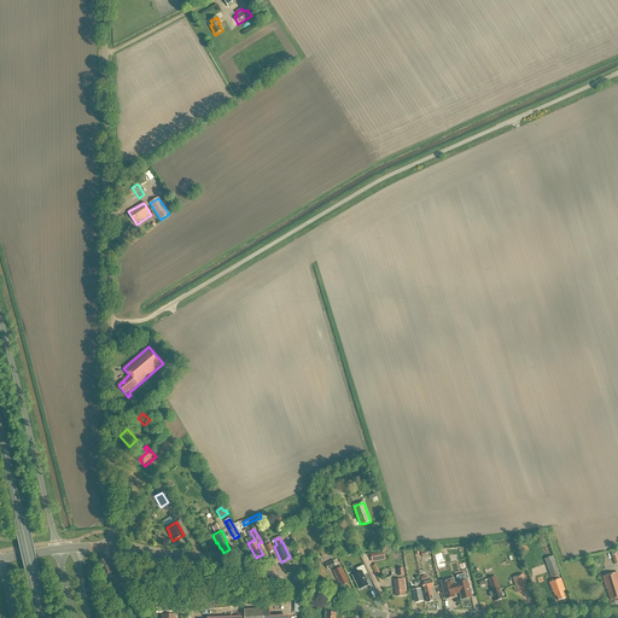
[(372,563),(386,559),(384,552),(371,554),(372,563)]
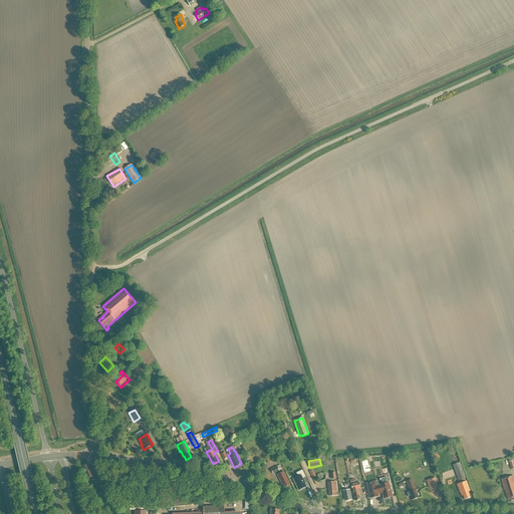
[(460,463),(453,465),(458,481),(465,479),(460,463)]
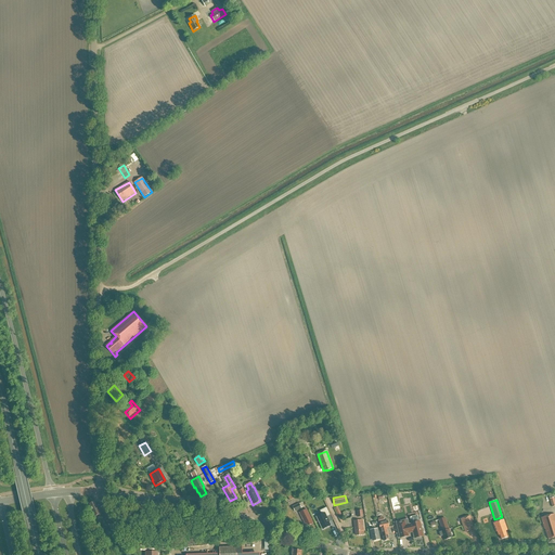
[(101,515),(97,505),(95,505),(94,502),(89,504),(91,507),(90,508),(94,517),(101,515)]
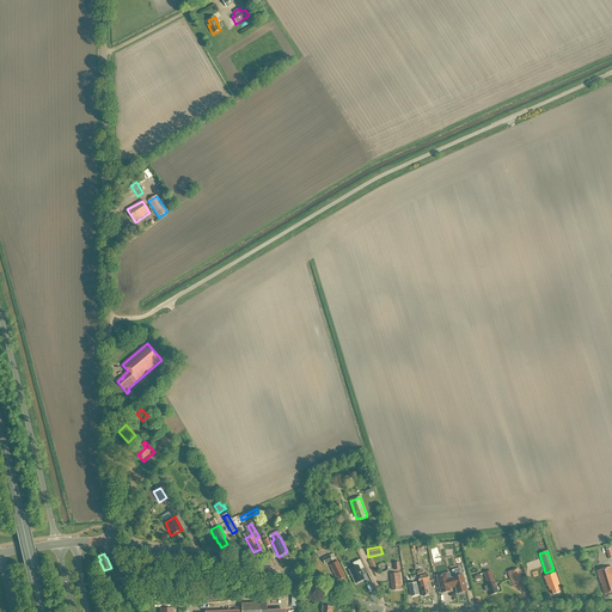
[(330,556),(323,560),(325,564),(332,561),(336,560),(334,555),(330,556)]
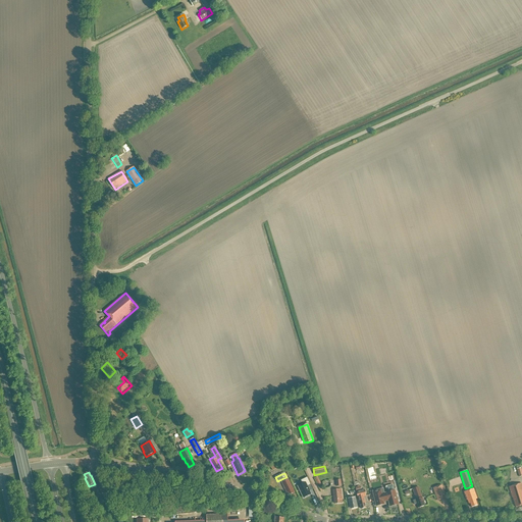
[(102,496),(108,493),(100,475),(95,477),(102,496)]
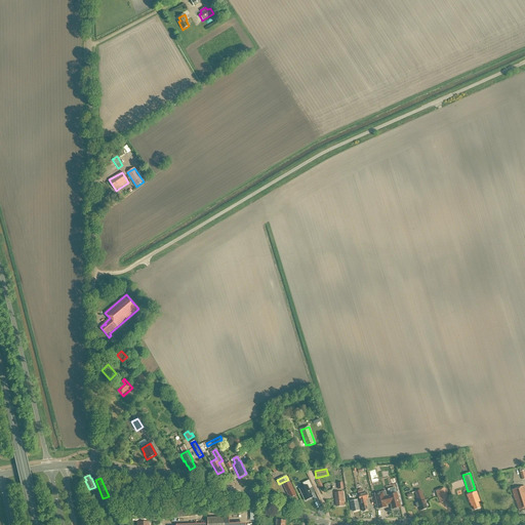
[(305,487),(299,489),(306,501),(313,497),(310,492),(309,489),(313,488),(309,480),(303,483),(305,487)]
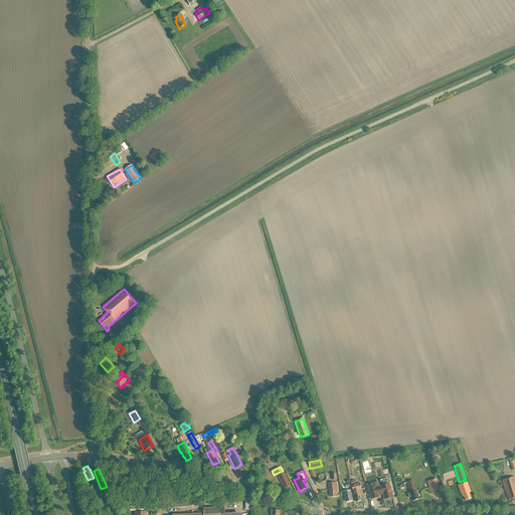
[(285,473),(278,477),(283,486),(284,486),(286,489),(291,486),(285,473)]
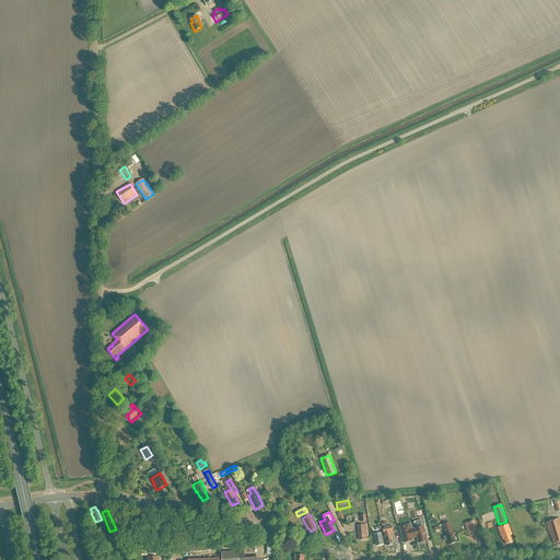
[(549,535),(550,535),(553,545),(559,541),(559,521),(559,518),(546,523),(549,535)]
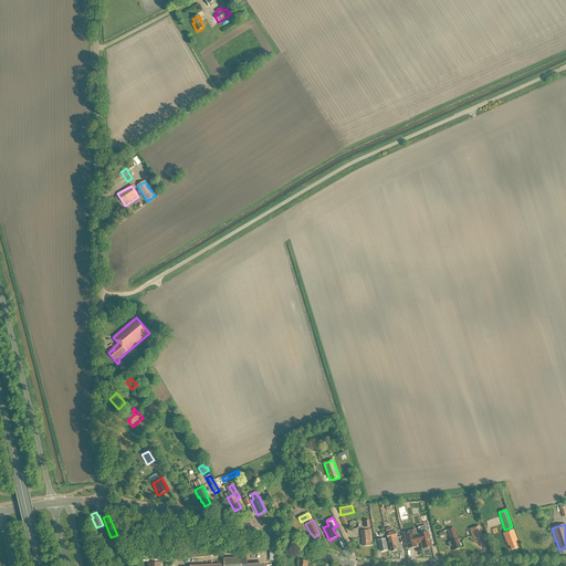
[(480,526),(470,530),(474,543),(484,540),(480,526)]
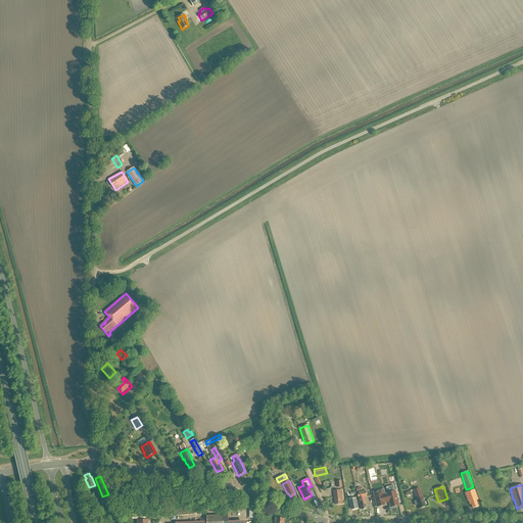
[(361,487),(357,489),(361,507),(362,510),(367,509),(366,506),(366,505),(365,497),(367,497),(365,491),(362,492),(361,487)]
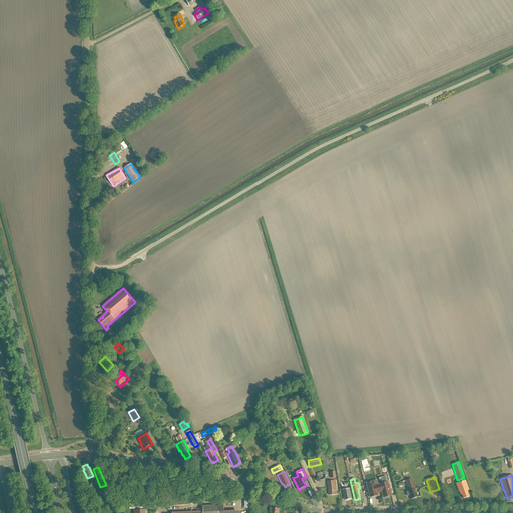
[(412,483),(411,480),(406,481),(407,484),(407,485),(409,491),(408,492),(409,495),(410,495),(411,500),(418,497),(415,489),(413,483),(412,483)]
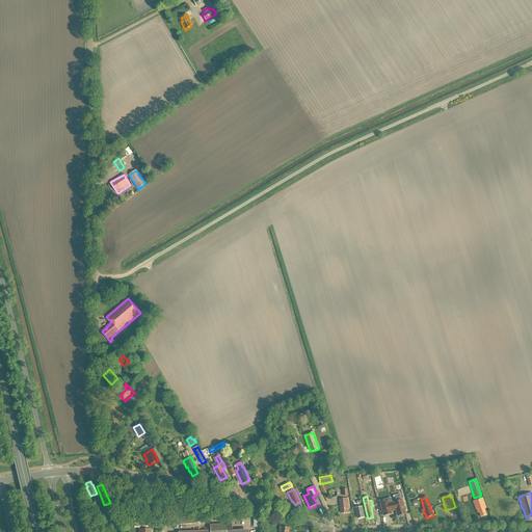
[(340,513),(342,512),(342,514),(349,513),(347,499),(339,500),(340,513)]
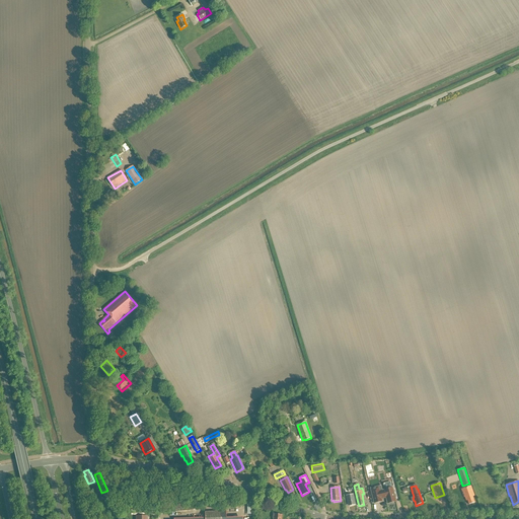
[(381,487),(370,489),(374,504),(382,502),(381,499),(383,499),(386,498),(387,504),(396,502),(392,488),(384,490),(384,491),(382,491),(381,487)]
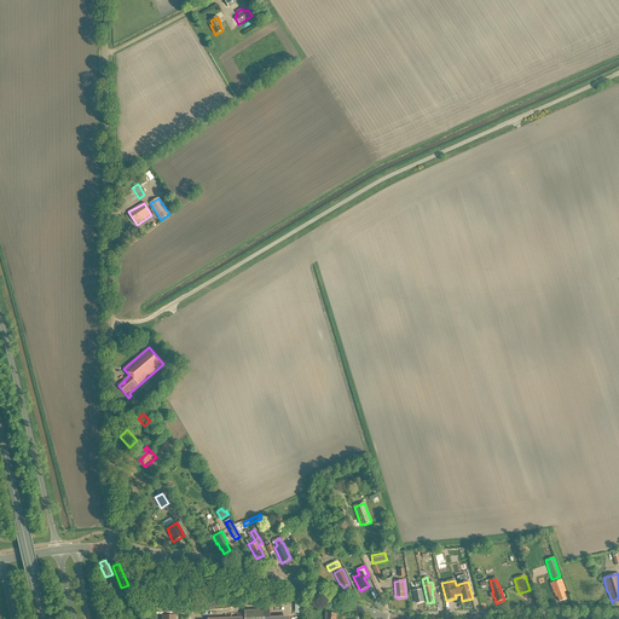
[(555,594),(556,599),(557,597),(559,602),(566,600),(563,593),(566,593),(561,580),(553,583),(550,584),(554,594),(555,594)]
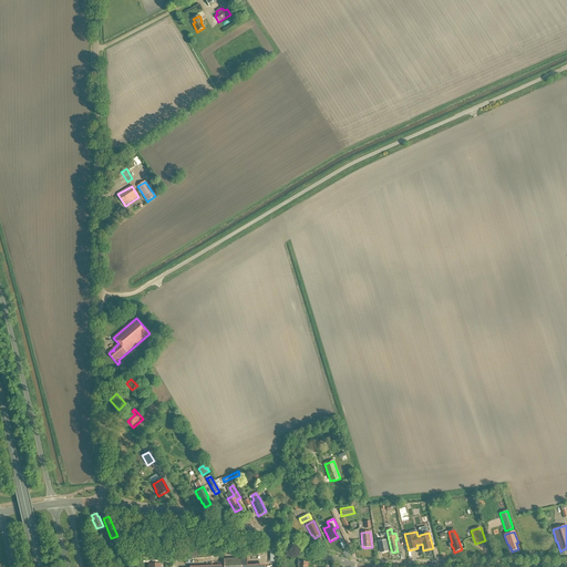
[(120,537),(112,540),(115,548),(123,545),(120,537)]
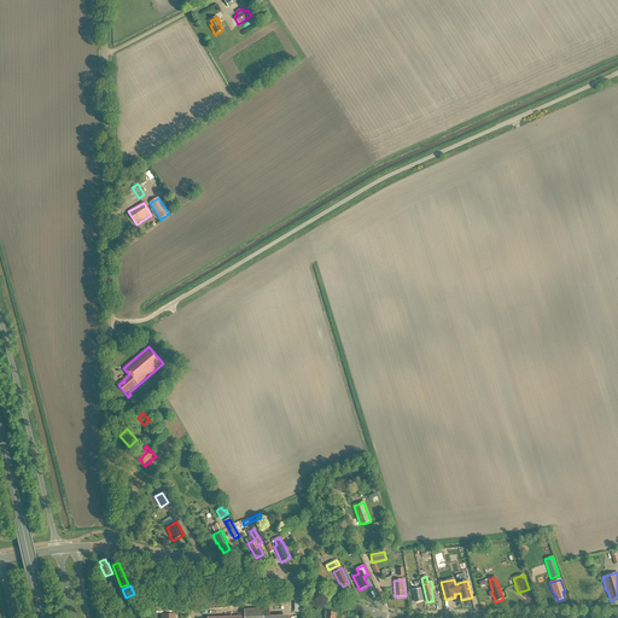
[(420,589),(412,590),(415,604),(423,601),(420,589)]
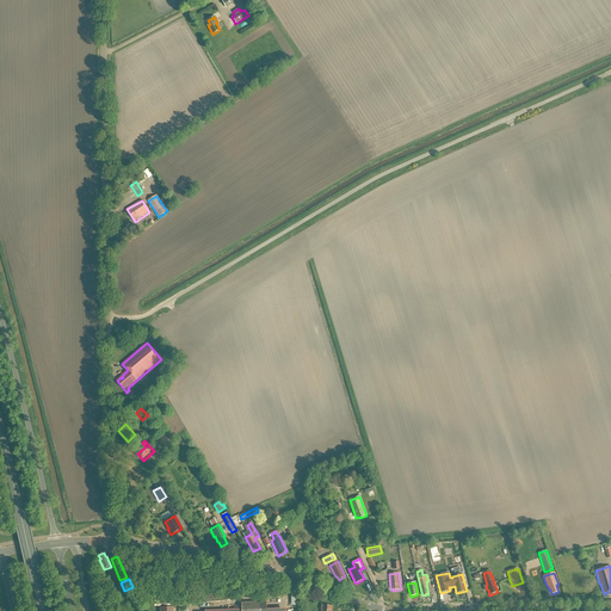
[(230,592),(199,594),(201,603),(221,602),(230,599),(230,592)]
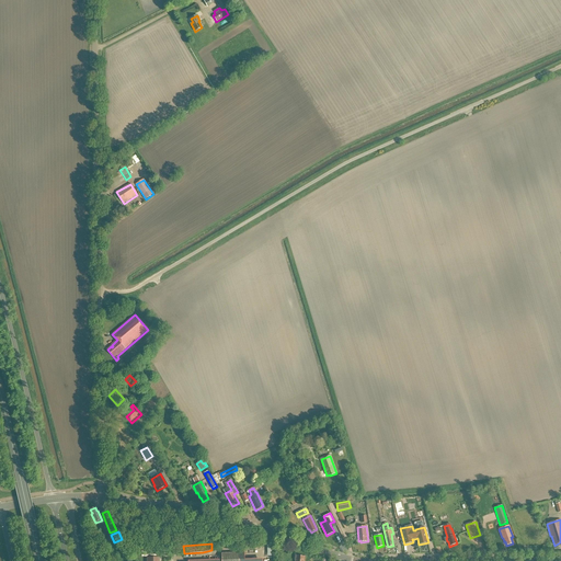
[(156,547),(141,547),(141,558),(156,557),(156,547)]
